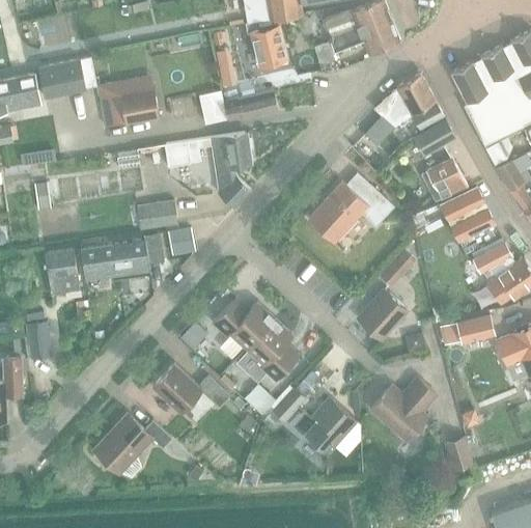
[(243,0),(247,25),(254,23),(270,20),(276,19),(302,15),(300,2),(308,0),(243,0)]
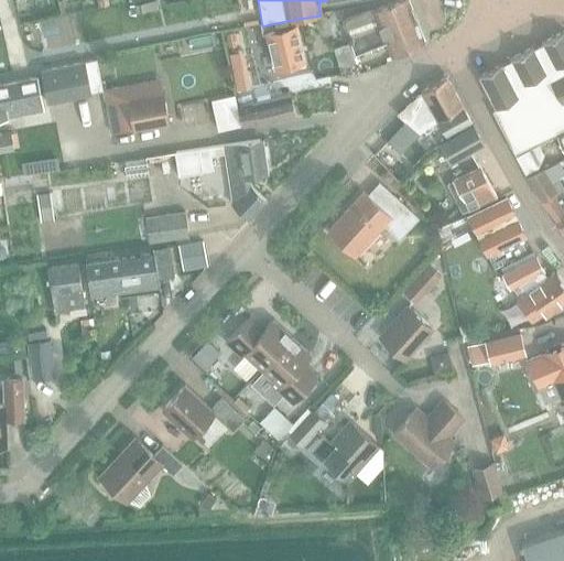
[(367,12),(343,22),(354,56),(384,44),(391,60),(424,46),(407,0),(404,0),(399,2),(397,3),(372,13),(368,14),(367,12)]
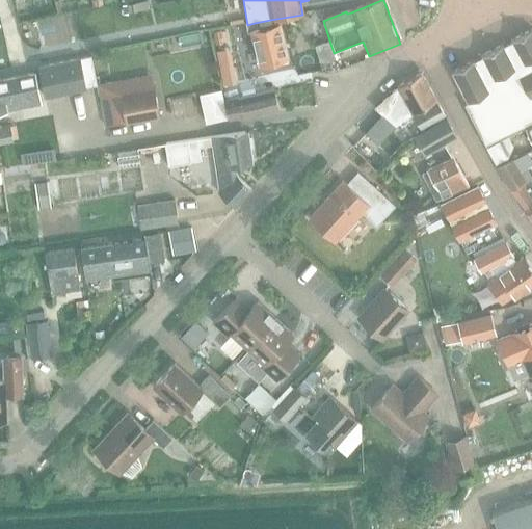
[(257,32),(251,33),(260,67),(286,60),(276,19),(270,20),(255,23),(257,32)]
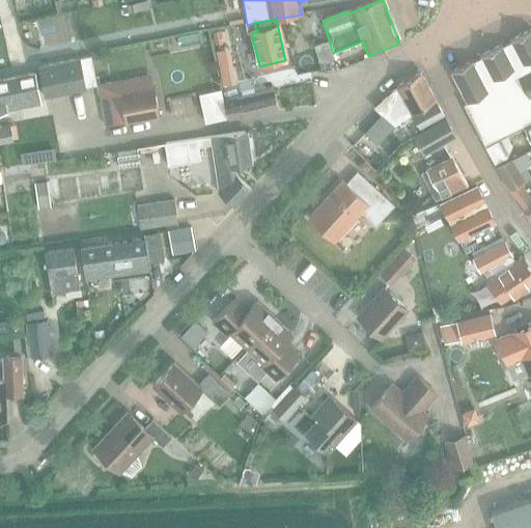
[(229,33),(233,49),(245,47),(241,31),(229,33)]
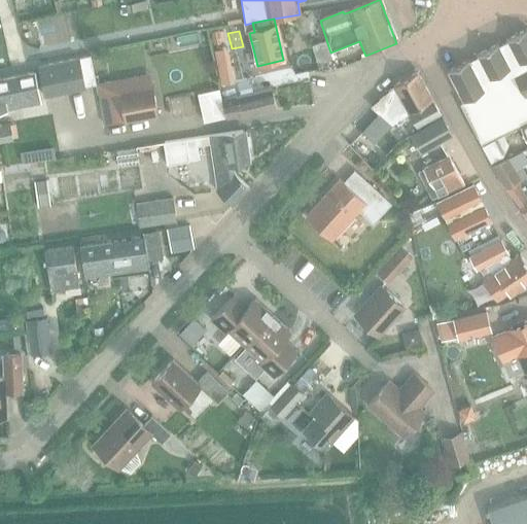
[(526,31),(505,42),(506,44),(499,47),(498,46),(476,58),(477,60),(469,63),(468,62),(446,73),(462,104),(459,105),(481,146),(526,123),(526,31)]
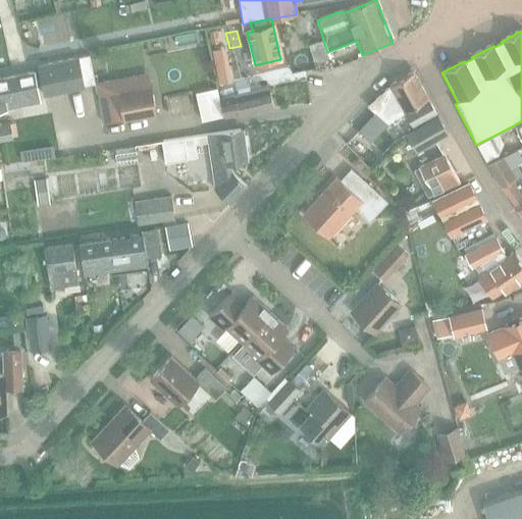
[(309,47),(317,74),(332,69),(322,43),(309,47)]
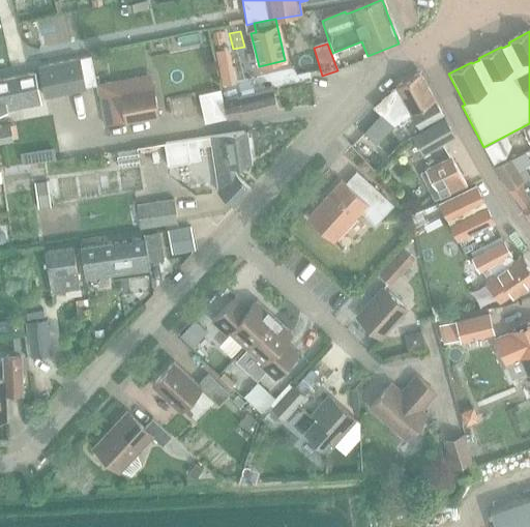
[(85,90),(81,69),(89,67),(91,66),(90,58),(80,60),(37,68),(43,98),(85,90)]
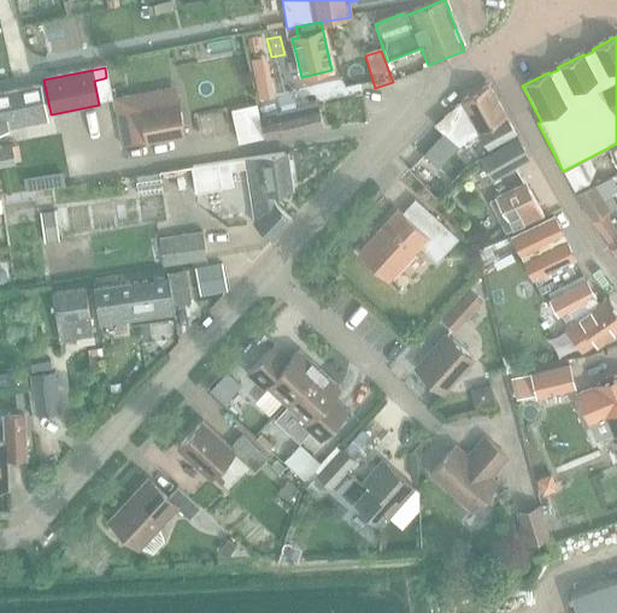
[(270,83),(274,96),(295,92),(292,78),(270,83)]
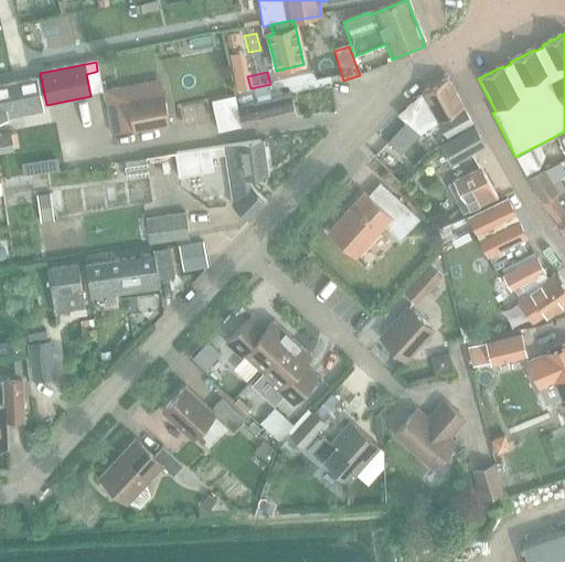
[(423,95),(398,117),(406,124),(418,136),(437,123),(446,140),(472,125),(452,89),(447,78),(422,93),(423,95)]
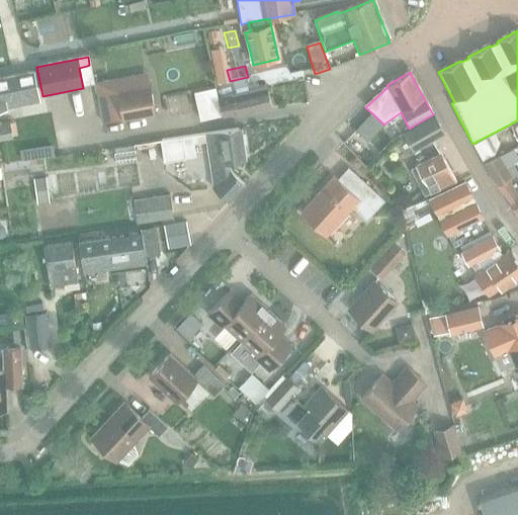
[(5,79),(11,108),(38,103),(32,74),(5,79)]
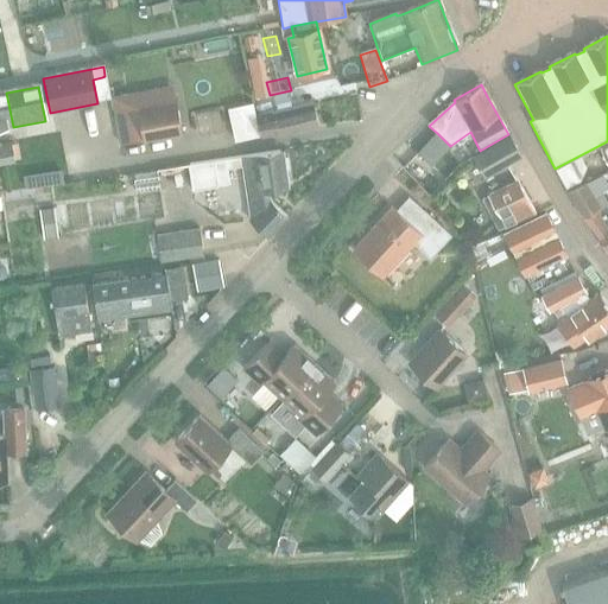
[(112,100),(112,102),(120,146),(182,134),(172,88),(112,100)]
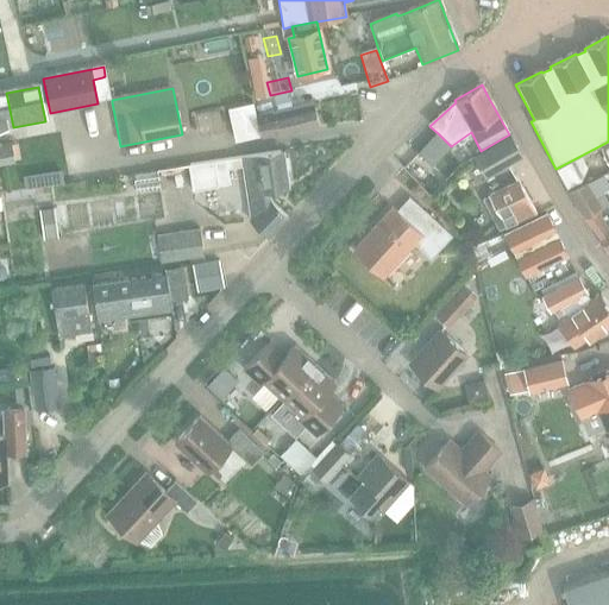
[(0,130),(13,127),(6,93),(0,93),(0,165),(14,163),(12,145),(0,146),(0,130)]
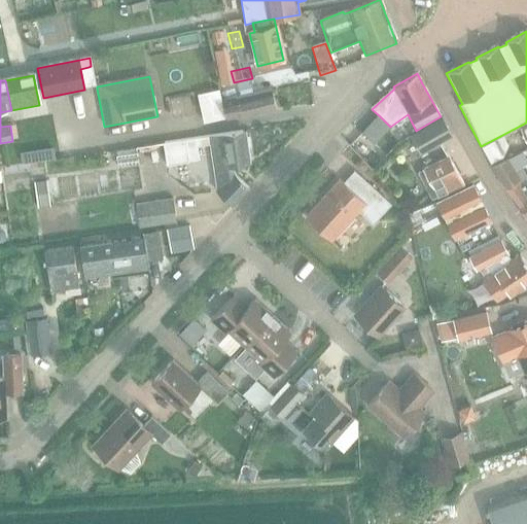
[(240,115),(240,117),(276,109),(272,90),(221,102),(221,103),(202,108),(205,123),(225,117),(225,118),(240,115)]
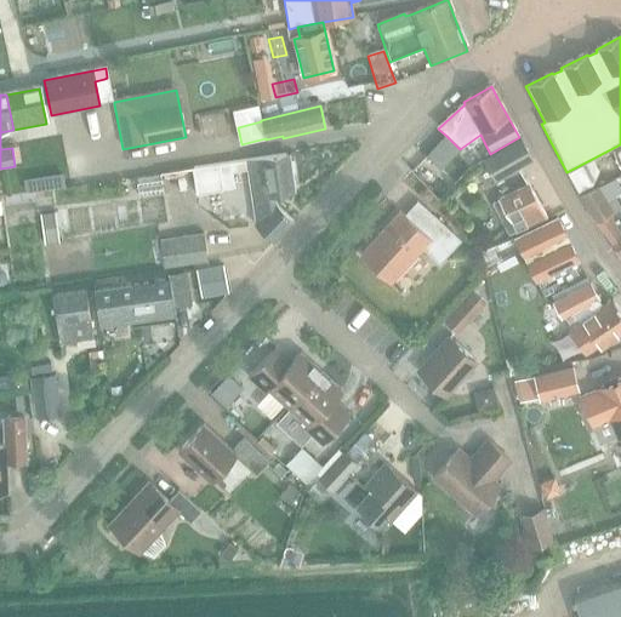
[(426,158),(439,171),(460,149),(446,136),(426,158)]
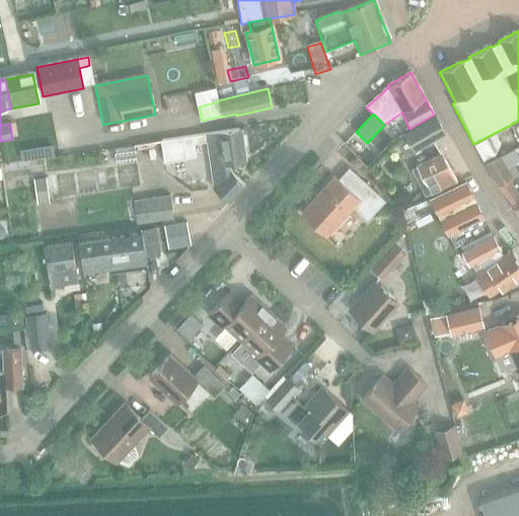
[(404,135),(414,153),(445,134),(436,117),(404,135)]
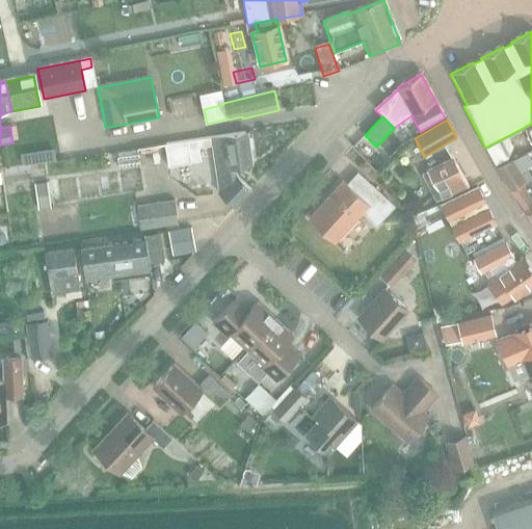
[(244,134),(165,146),(169,168),(191,165),(191,163),(202,162),(200,153),(200,149),(212,147),(214,160),(220,159),(224,188),(218,193),(234,208),(250,190),(236,177),(236,168),(249,166),(244,134)]
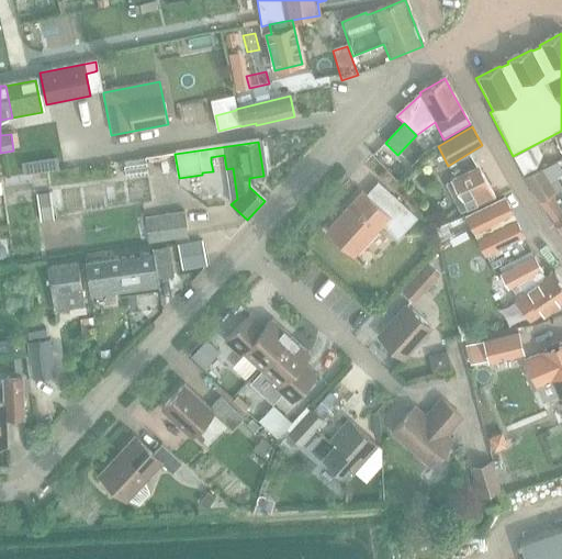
[(525,152),(518,155),(513,157),(523,175),(535,169),(525,152)]
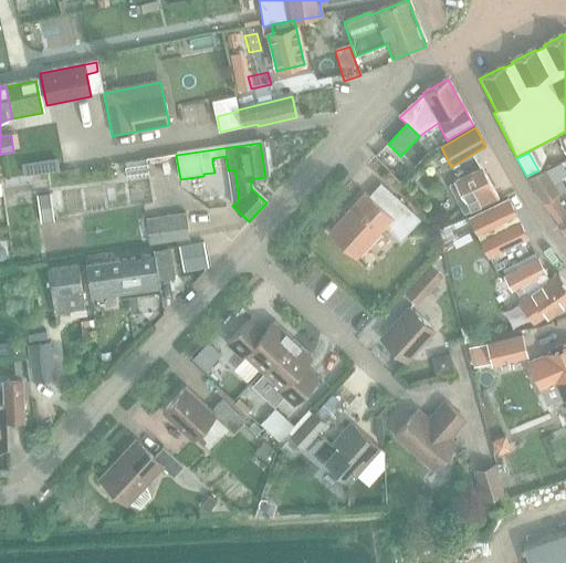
[(542,204),(555,198),(558,197),(565,193),(558,180),(565,176),(565,175),(559,165),(544,171),(528,179),(542,204)]
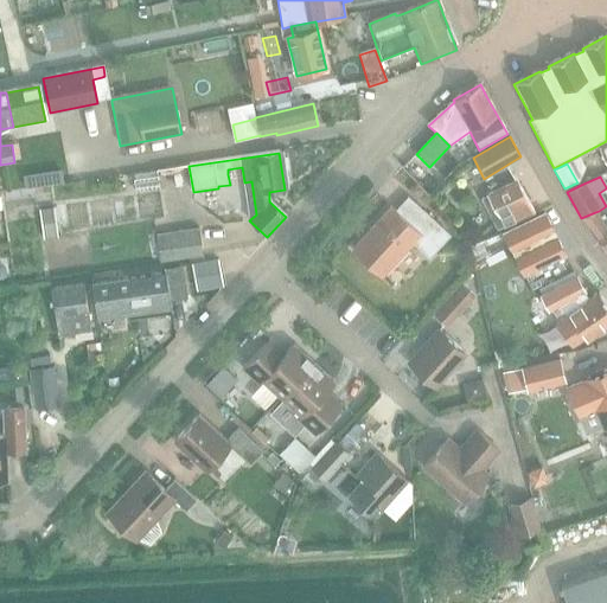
[(499,217),(505,229),(516,224),(536,215),(517,184),(489,197),(499,217)]
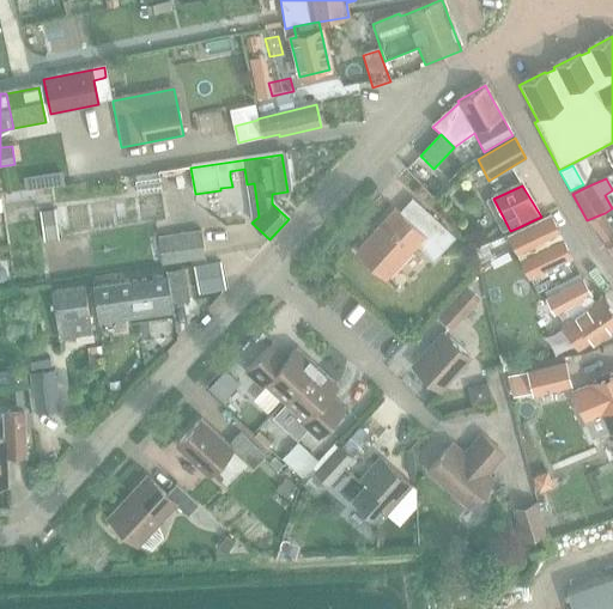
[(44,203),(52,233),(71,229),(64,199),(44,203)]
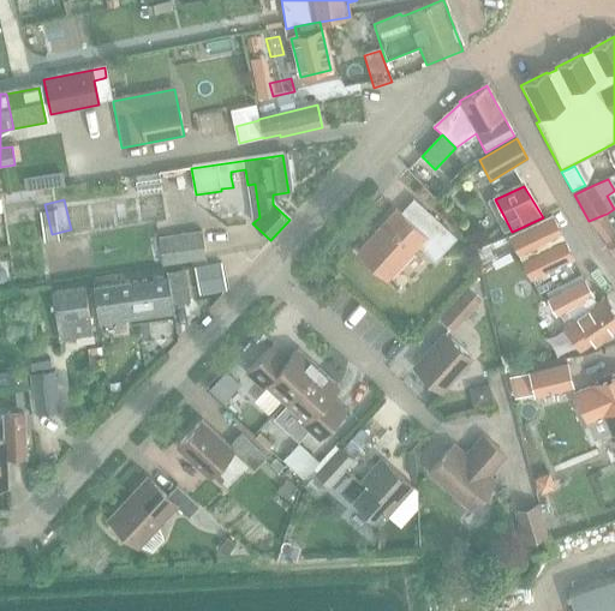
[(430,217),(417,232),(395,213),(357,255),(387,282),(418,247),(434,263),(454,240),(430,217)]
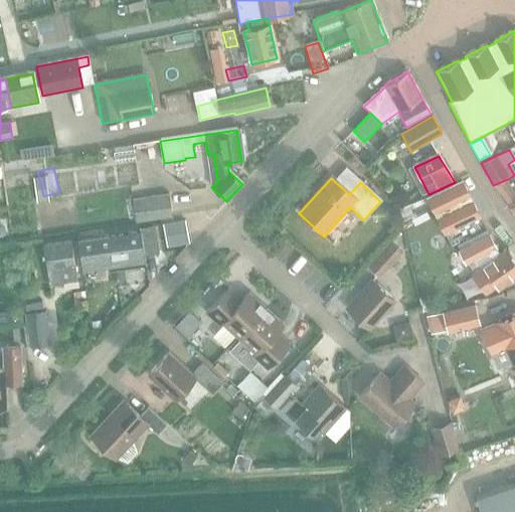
[(509,208),(514,204),(514,194),(505,180),(493,185),(509,208)]
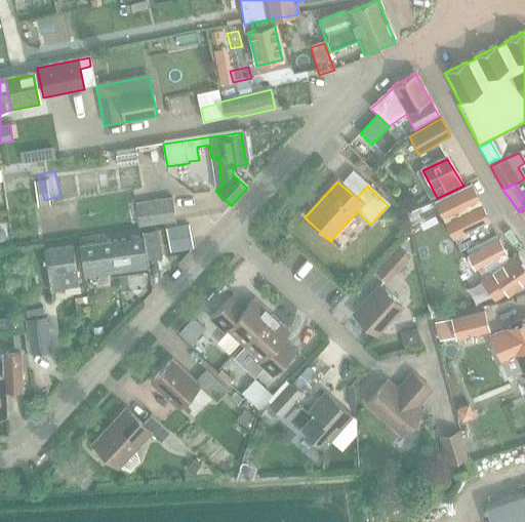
[(471,186),(434,203),(453,241),(457,239),(467,257),(498,241),(489,224),(471,186)]
